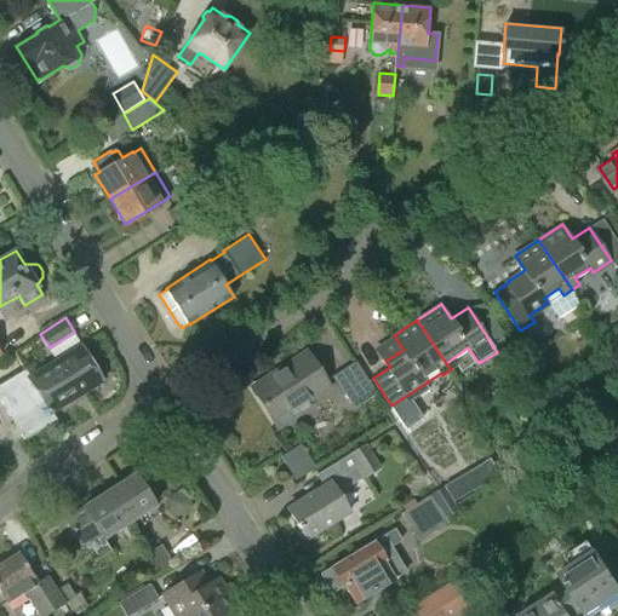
[(58,360),(32,376),(52,410),(102,379),(81,346),(58,360)]
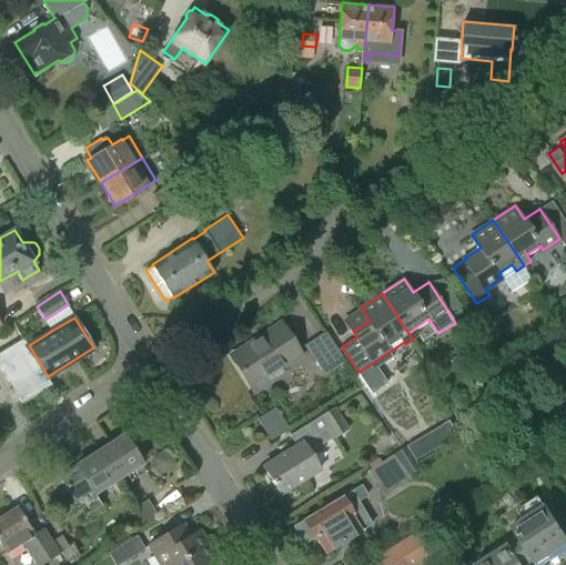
[(282,322),(233,354),(251,382),(259,394),(289,375),(283,366),(302,354),(282,322)]
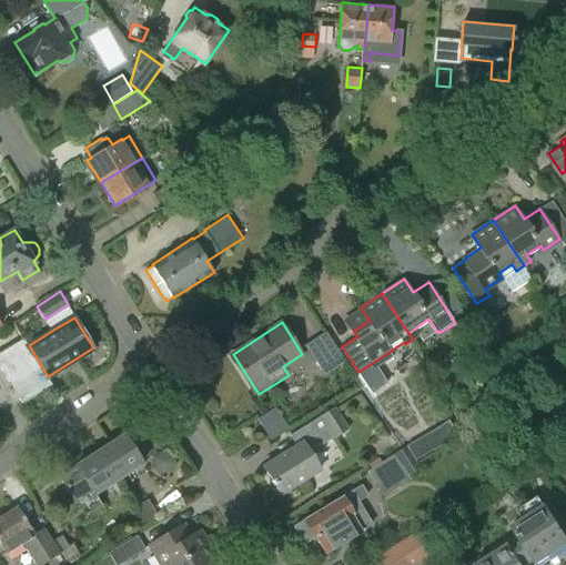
[(306,343),(322,367),(343,354),(326,330),(306,343)]
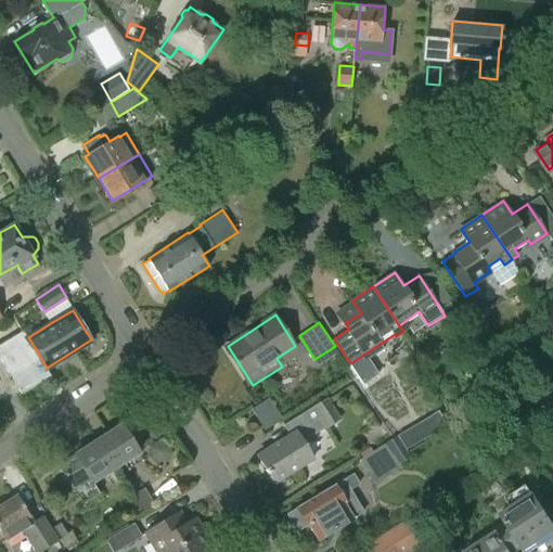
[(24,330),(0,344),(0,352),(23,390),(51,374),(47,368),(28,337),(24,330)]
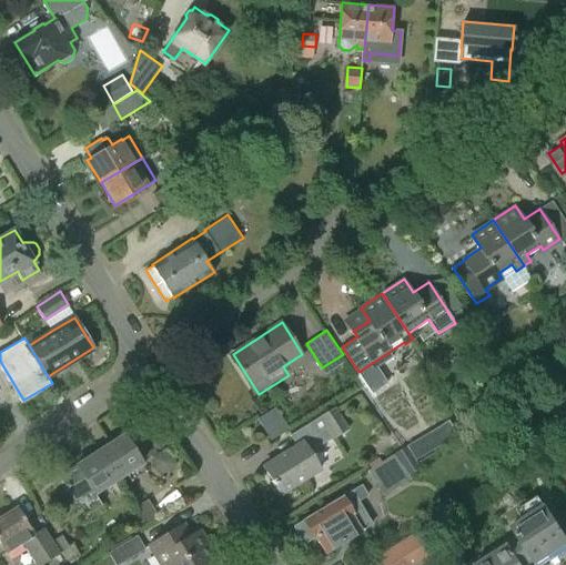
[(565,375),(553,383),(565,403),(565,375)]
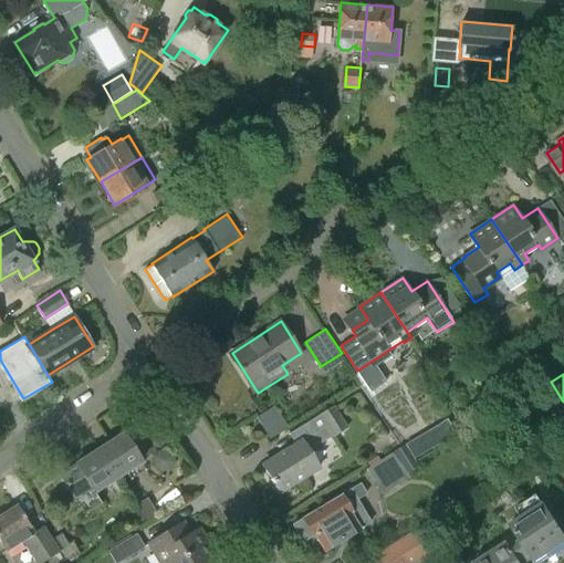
[(264,465),(280,491),(320,466),(310,449),(334,434),(335,435),(351,426),(336,403),(321,413),(290,433),(298,444),(264,465)]
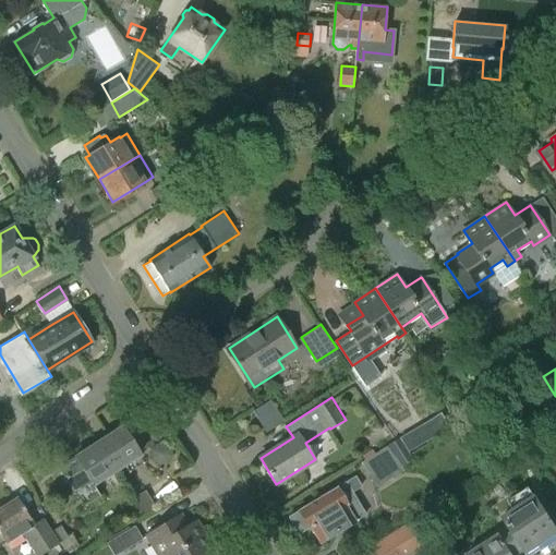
[(254,410),(267,431),(285,421),(272,399),(254,410)]
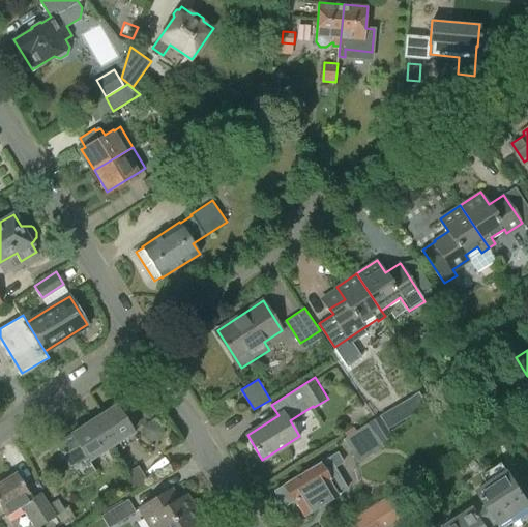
[(421,390),(401,403),(408,416),(430,404),(421,390)]
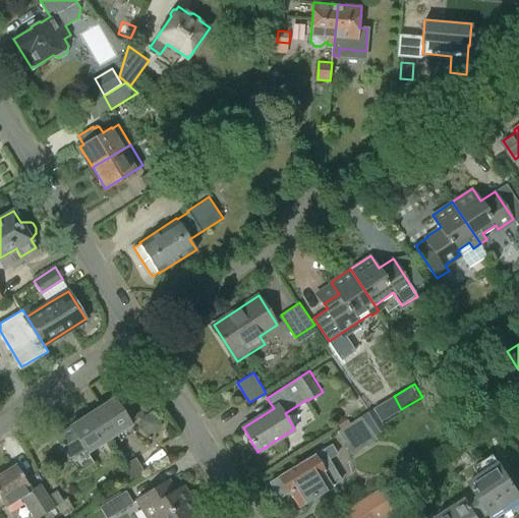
[(115,397),(92,412),(94,416),(96,414),(99,418),(97,419),(109,438),(131,424),(115,397)]
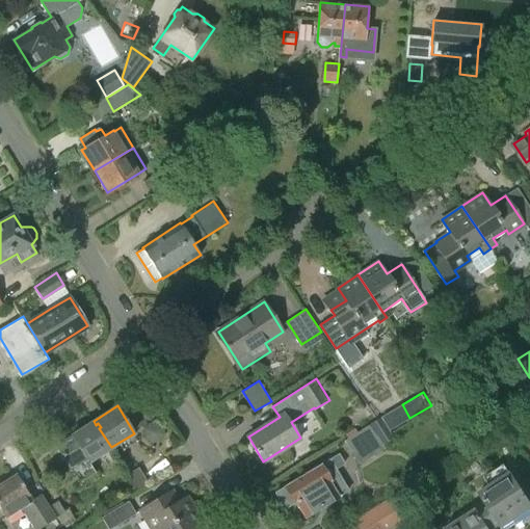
[(380,418),(371,423),(378,437),(383,444),(393,438),(390,433),(382,422),(380,418)]
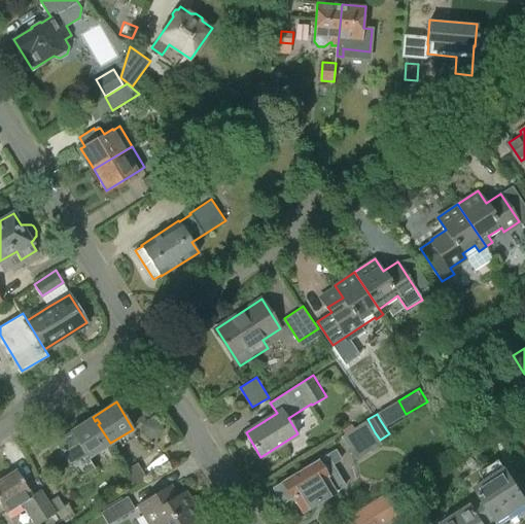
[(95,421),(93,417),(71,430),(72,431),(57,442),(69,461),(85,452),(89,457),(110,443),(98,424),(100,423),(97,419),(95,421)]
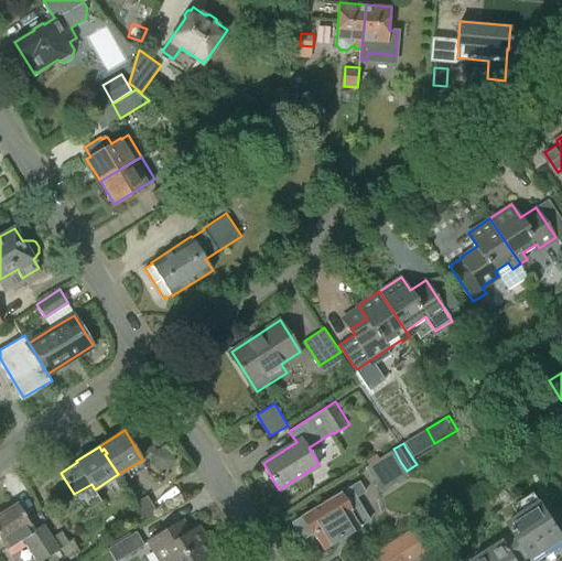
[(393,449),(366,466),(374,479),(401,463),(393,449)]
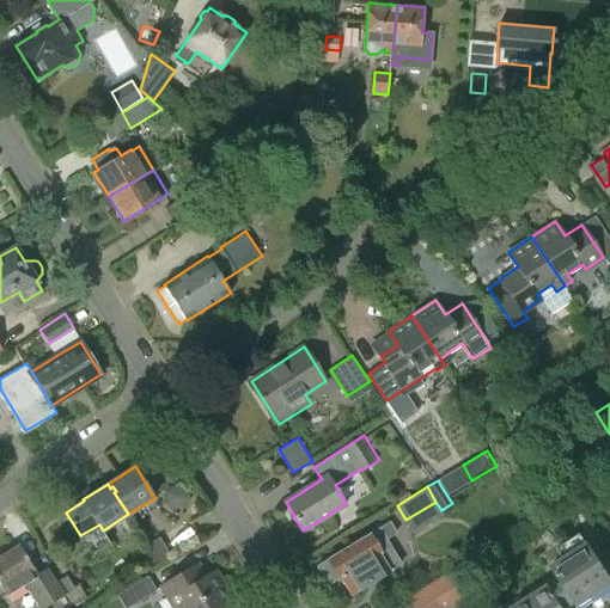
[(329,559),(318,565),(329,583),(341,576),(352,594),(402,562),(388,538),(397,532),(389,520),(379,526),(329,558),(329,559)]
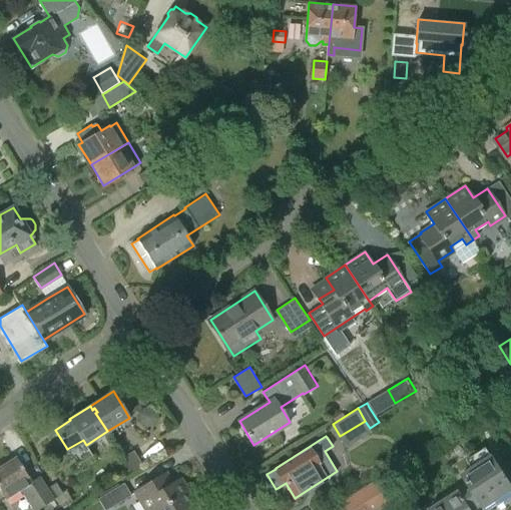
[(124,456),(133,472),(144,466),(135,450),(124,456)]
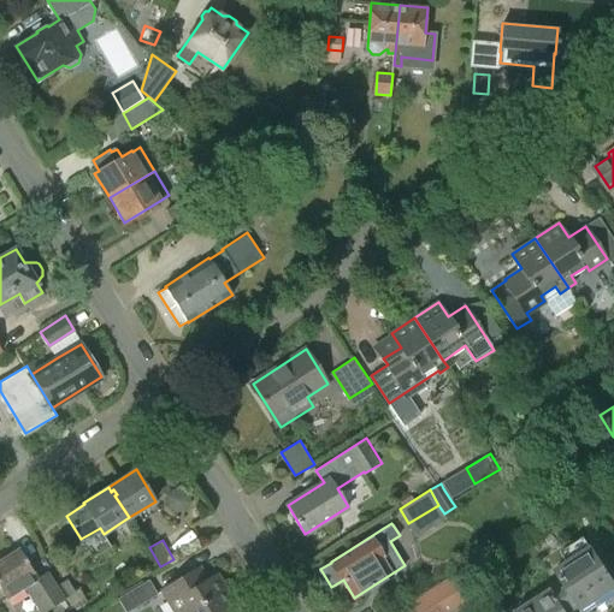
[(514,610),(515,611),(570,611),(580,606),(583,610),(613,589),(613,575),(595,544),(556,568),(567,584),(556,590),(553,586),(514,610)]
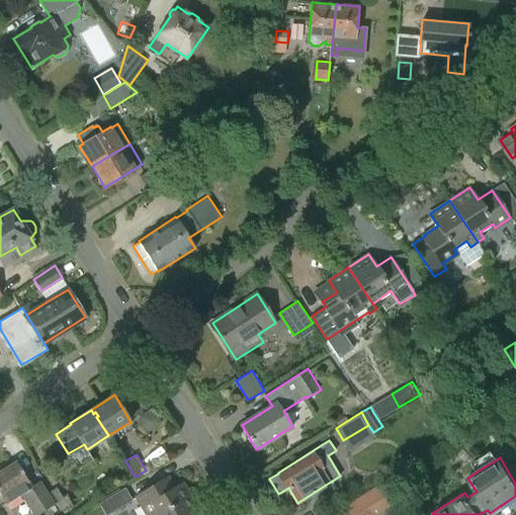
[(0,471),(0,493),(2,497),(3,496),(8,503),(21,495),(33,514),(35,514),(56,503),(49,492),(41,481),(31,487),(16,461),(0,471)]
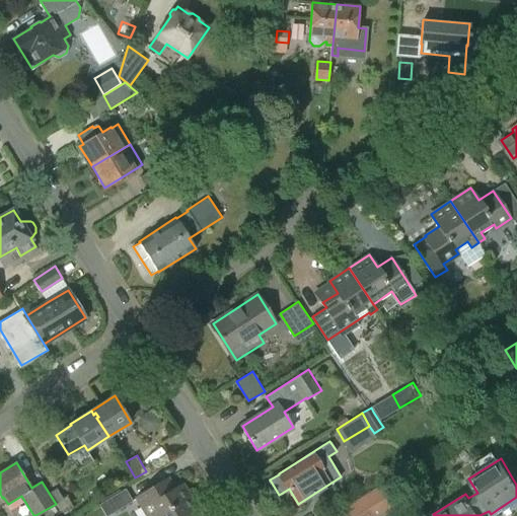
[(136,498),(147,515),(156,515),(191,495),(185,485),(175,491),(168,478),(136,498)]
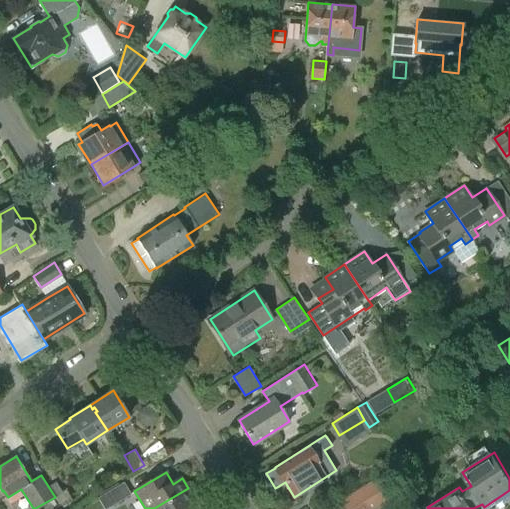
[(341,499),(347,508),(374,508),(390,499),(377,478),(341,499)]
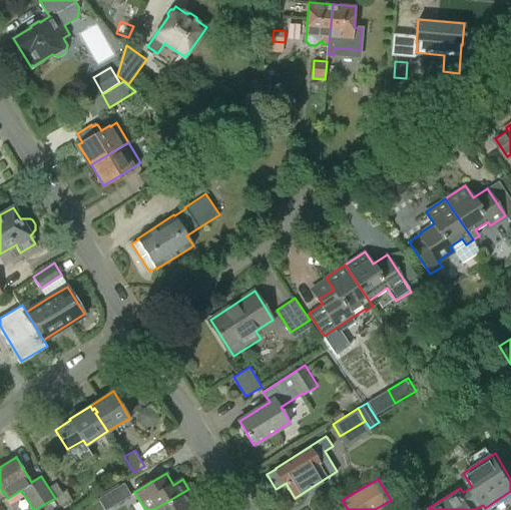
[(56,482),(48,487),(55,498),(59,506),(71,499),(67,492),(63,494),(56,482)]
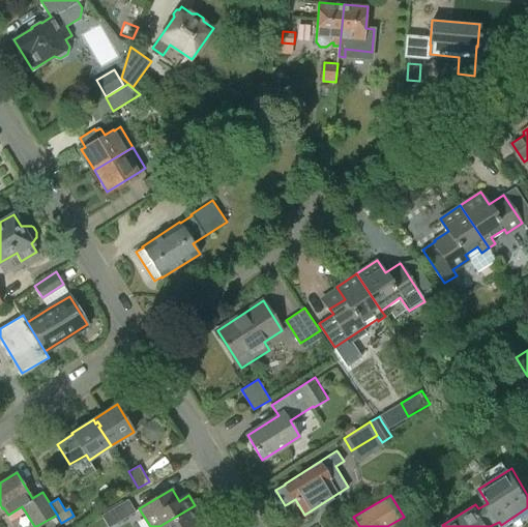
[(101,515),(109,526),(137,510),(128,498),(101,515)]
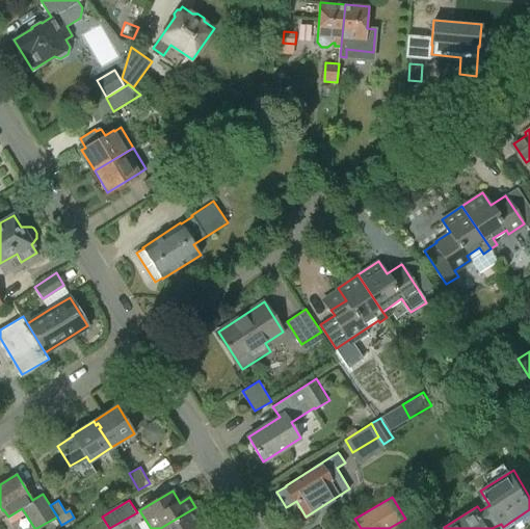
[(195,507),(160,528),(196,528),(194,524),(203,519),(195,507)]
